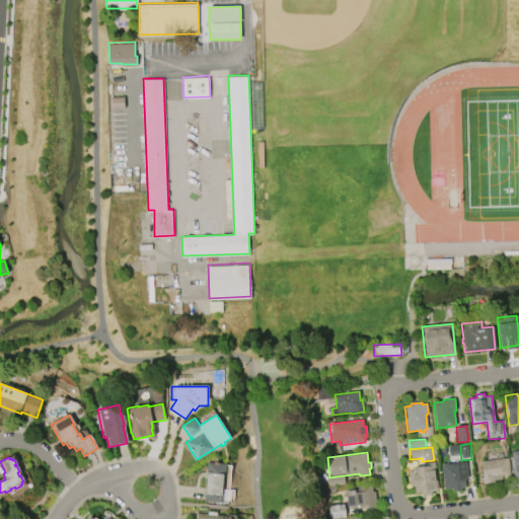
[(508,458),(510,475),(502,476),(502,479),(494,480),(494,483),(483,485),(479,461),(508,458)]
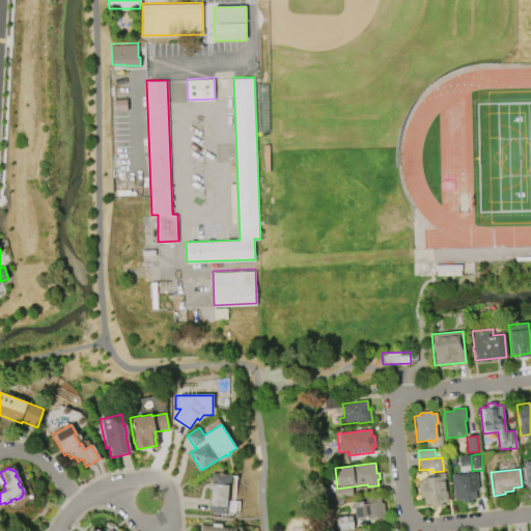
[(453,501),(451,475),(477,472),(478,490),(475,491),(476,499),(472,499),(472,501),(463,502),(462,500),(453,501)]
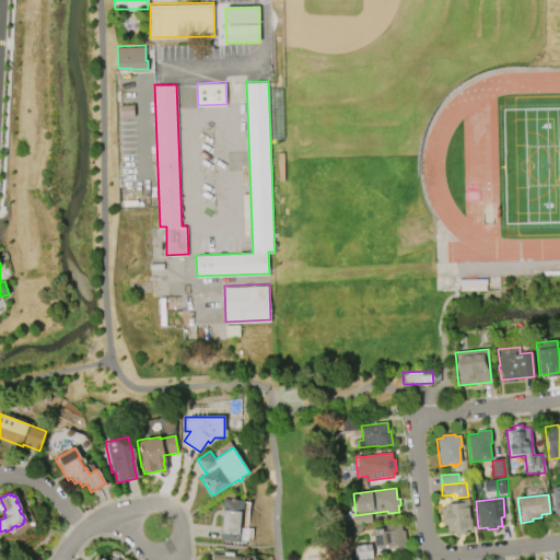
[(220,541),(223,500),(244,502),(241,544),(220,541)]
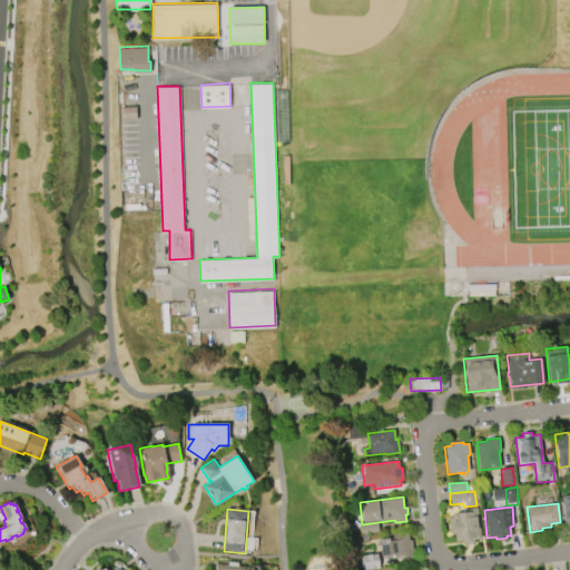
[(477,509),(480,539),(473,539),(473,543),(463,544),(462,541),(454,542),(454,534),(450,536),(448,518),(452,517),(452,513),(463,512),(463,510),(477,509)]
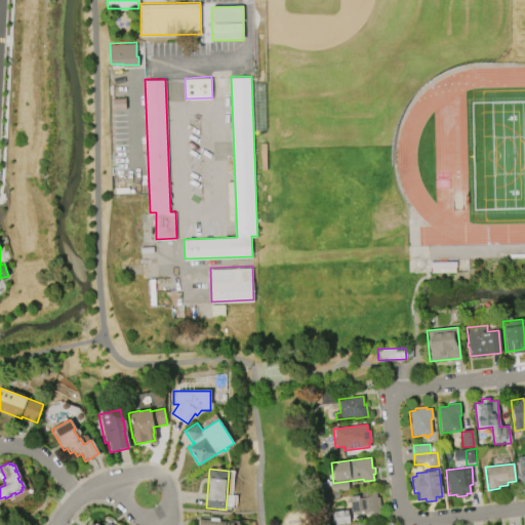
[(354,514),(352,514),(350,496),(357,495),(357,492),(375,490),(376,497),(379,497),(380,513),(367,514),(367,513),(361,514),(361,515),(354,515),(354,514)]
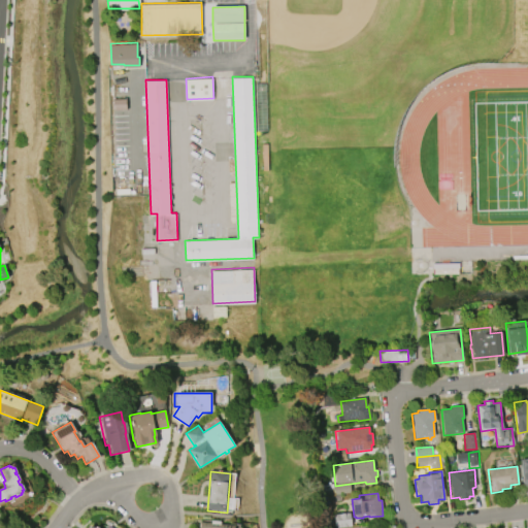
[(334,527),(351,527),(351,514),(334,515),(334,527)]
